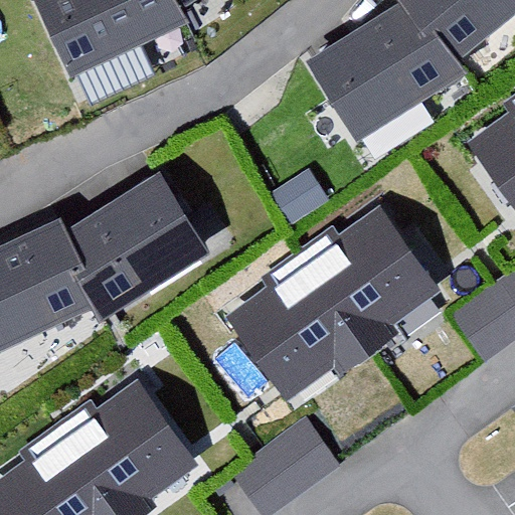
[(169,0),(41,0),(63,69),(186,22),(175,7),(169,0)]
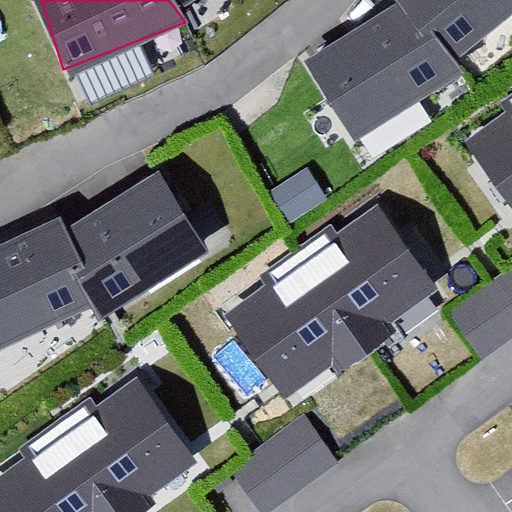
[(511,0),(396,0),(399,2),(456,60),(511,15),(511,0)]
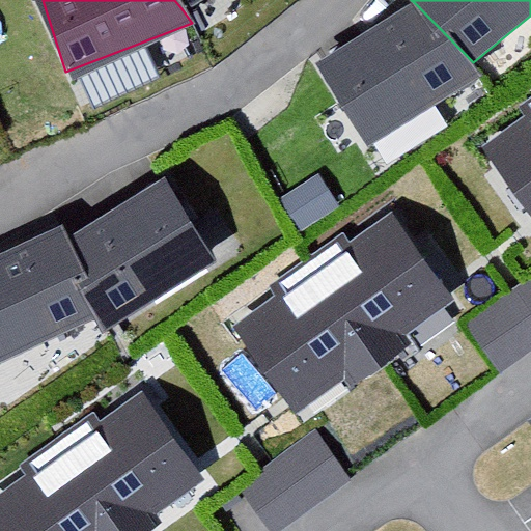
[(414,2),(316,64),(368,147),(483,79),(473,62),(414,2)]
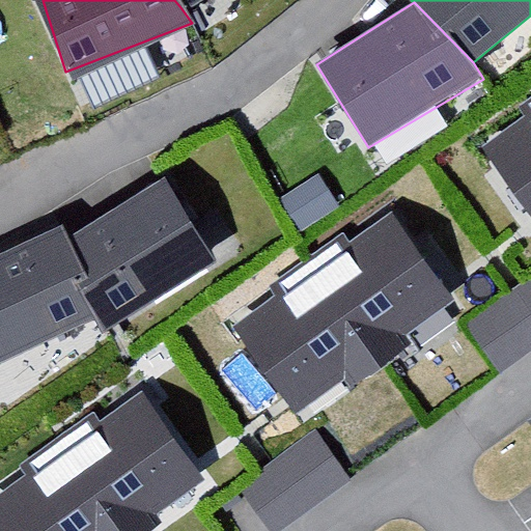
[(530,115),(485,148),(530,212),(530,115)]
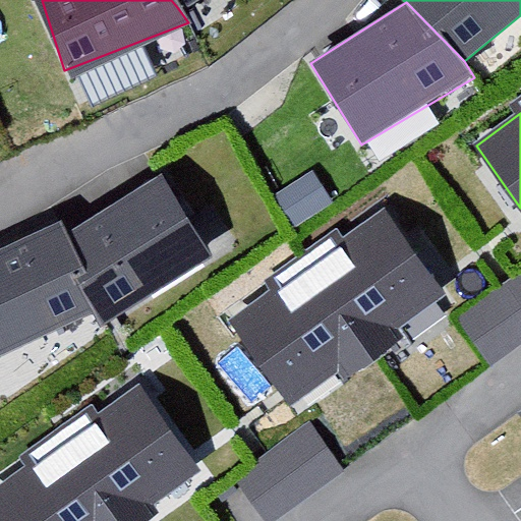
[(164,158),(61,213),(106,317),(220,248),(164,158)]
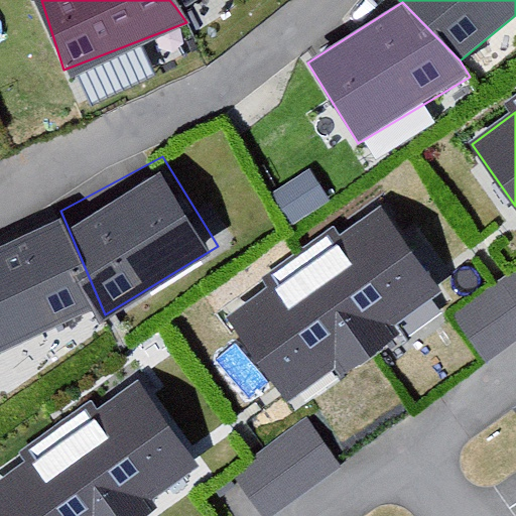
[(382,208),(228,317),(286,400),(335,366),(342,376),(397,337),(390,328),(441,291),(382,208)]
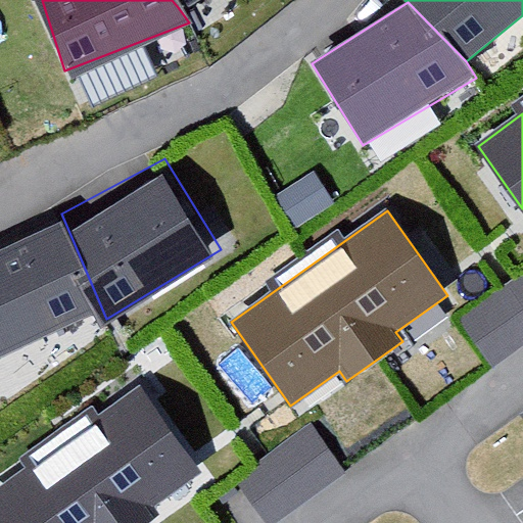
[(61,214),(0,241),(0,355),(95,306),(61,214)]
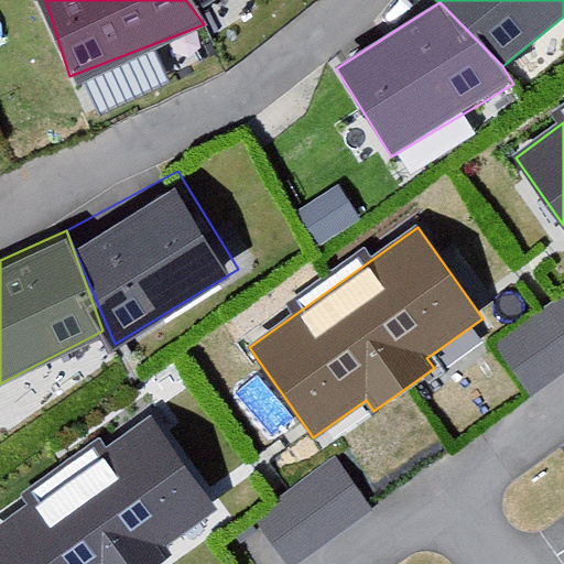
[(563,286),(497,340),(537,389),(563,366),(563,286)]
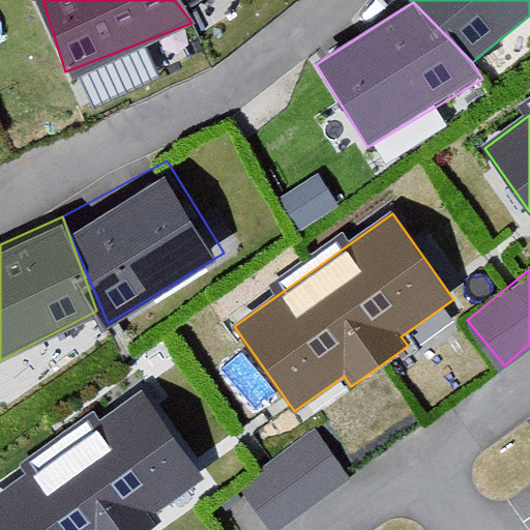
[(144,391),(0,494),(0,526),(2,529),(149,529),(158,524),(152,514),(205,477),(144,391)]
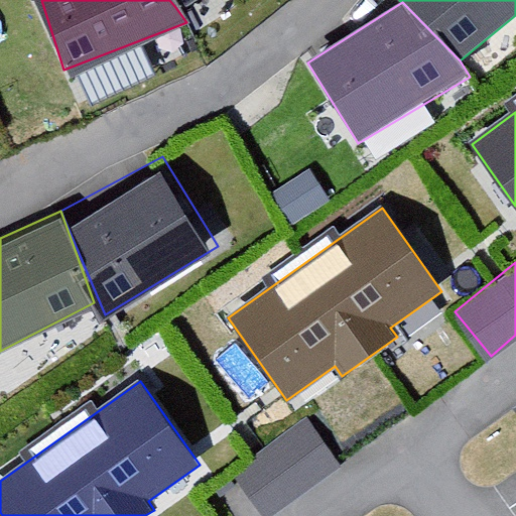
[(235,467),(267,512),(341,461),(308,415),(235,467)]
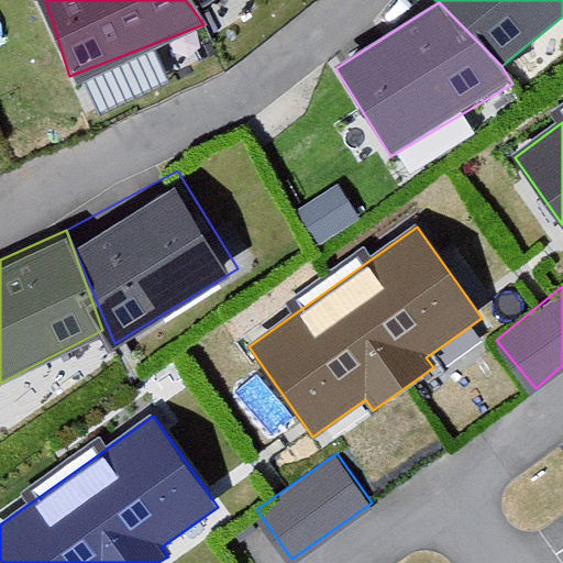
All buildings are outlined.
